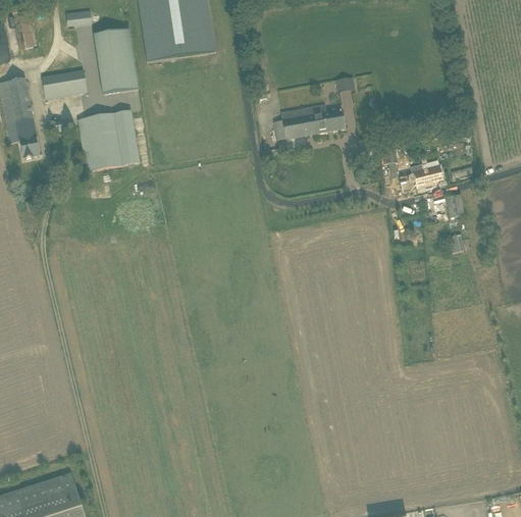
[(136,0),(145,61),(213,51),(205,0),(136,0)]
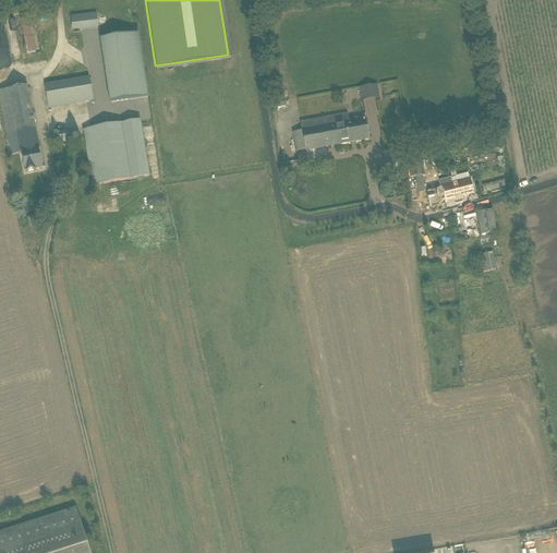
[(70,9),(70,24),(97,23),(96,8),(70,9)]
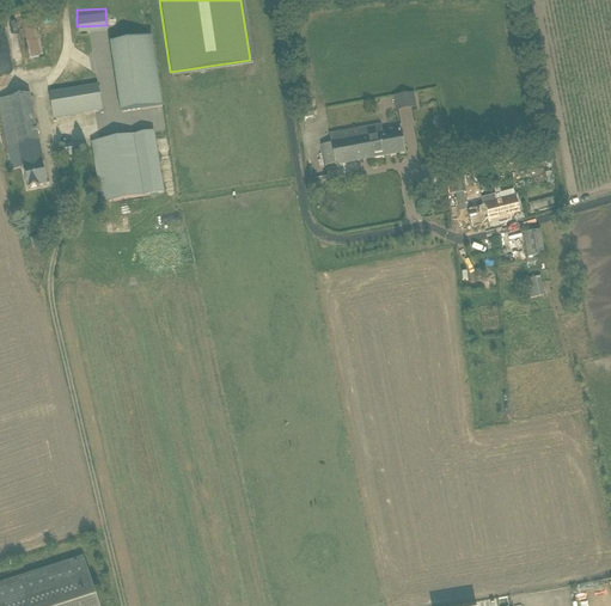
[(43,49),(36,19),(23,23),(30,51),(43,49)]
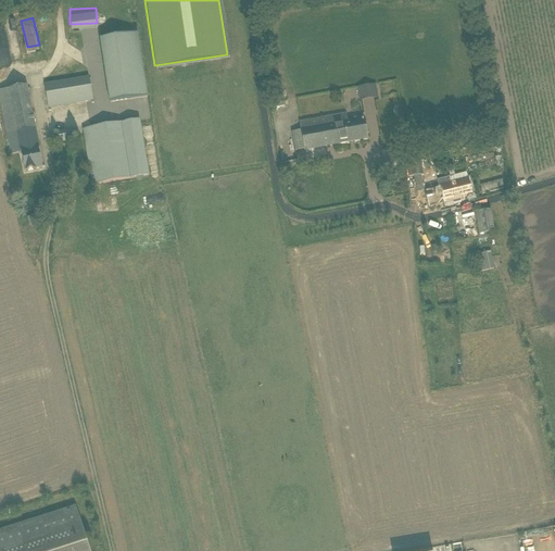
[(148,91),(138,29),(100,35),(110,98),(148,91)]
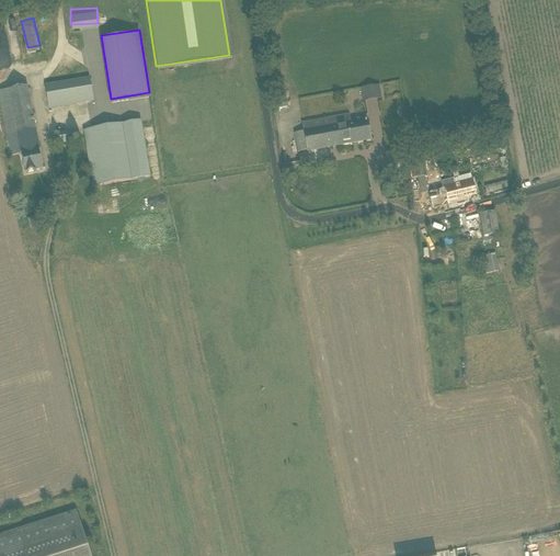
[(47,101),(92,93),(90,76),(44,83),(47,101)]
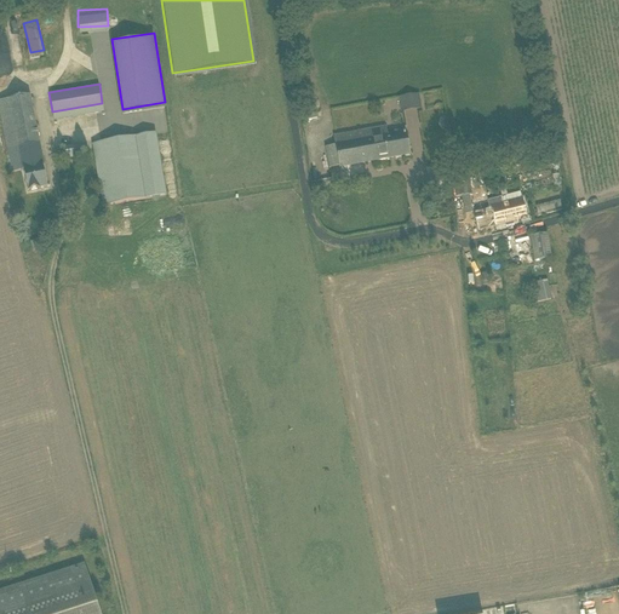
[(397,90),(399,105),(420,103),(419,87),(397,90)]
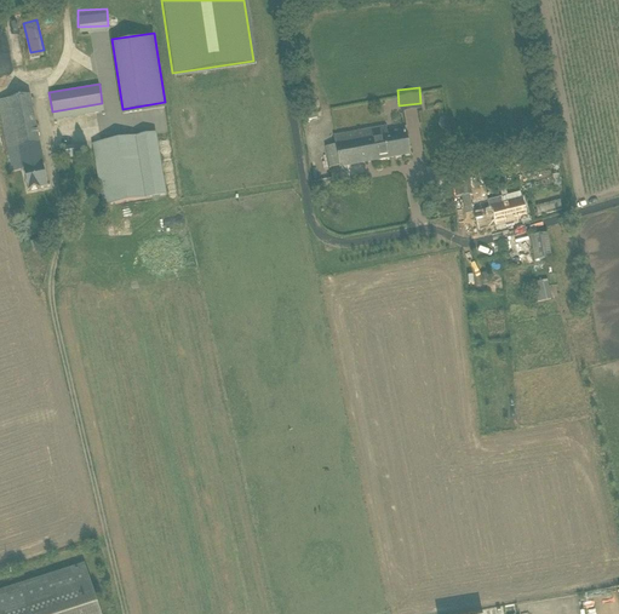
[(10,160),(11,160),(21,158),(22,165),(23,165),(27,187),(40,184),(39,183),(46,182),(43,161),(44,160),(29,90),(0,96),(0,110),(7,149),(9,148),(10,160)]
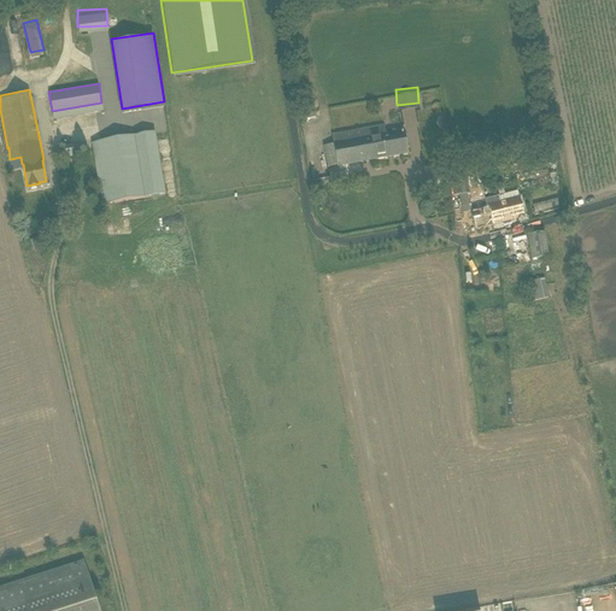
[(338,160),(370,154),(408,148),(403,127),(385,130),(383,121),(332,130),(338,160)]
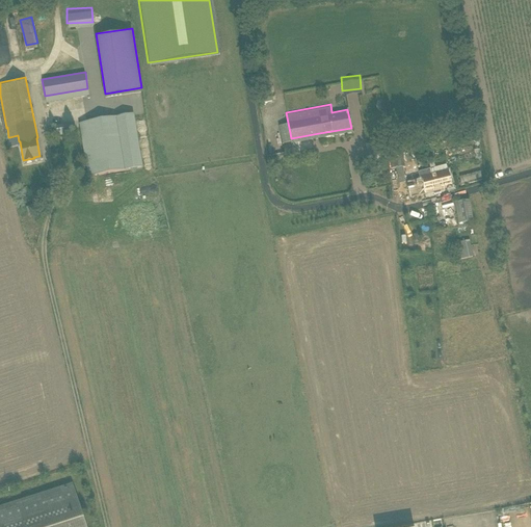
[(134,111),(127,112),(78,120),(79,126),(86,172),(98,170),(111,167),(141,163),(134,111)]
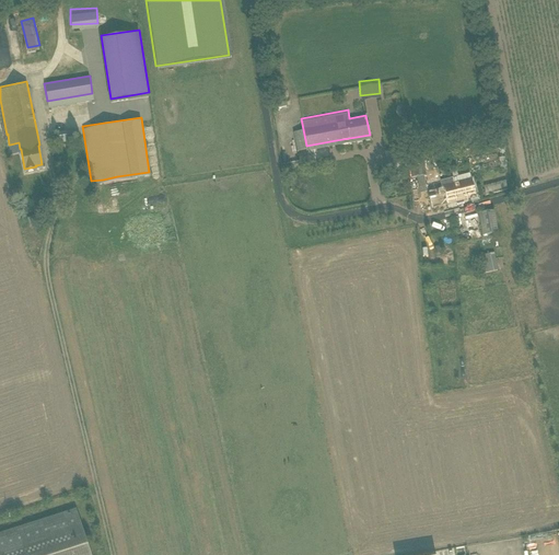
[(57,127),(58,138),(78,135),(76,125),(57,127)]
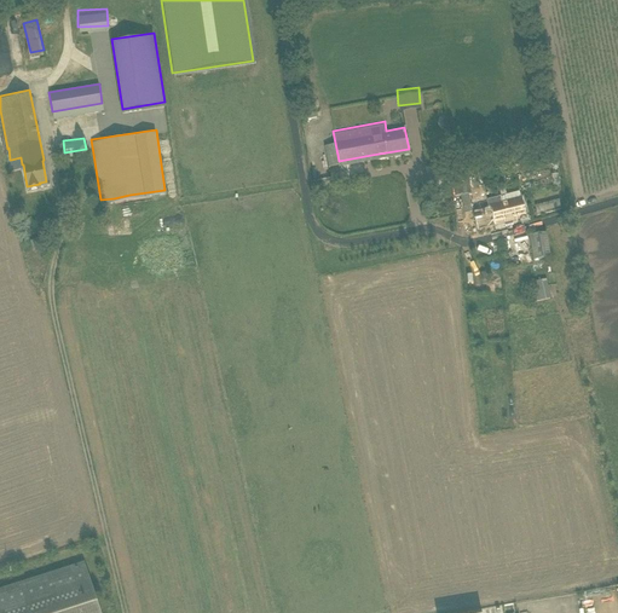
[(452,174),(454,191),(460,190),(468,190),(468,189),(469,189),(467,168),(452,168),(452,174)]
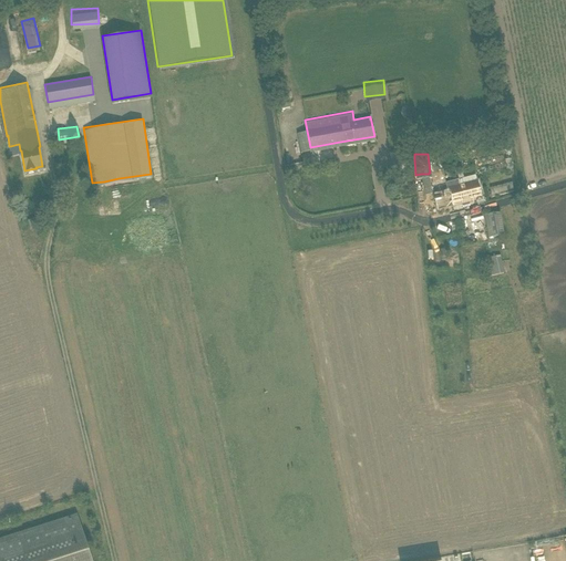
[(476,178),(474,178),(472,175),(466,176),(467,180),(458,183),(456,176),(444,178),(446,186),(448,185),(452,203),(481,195),(476,178)]
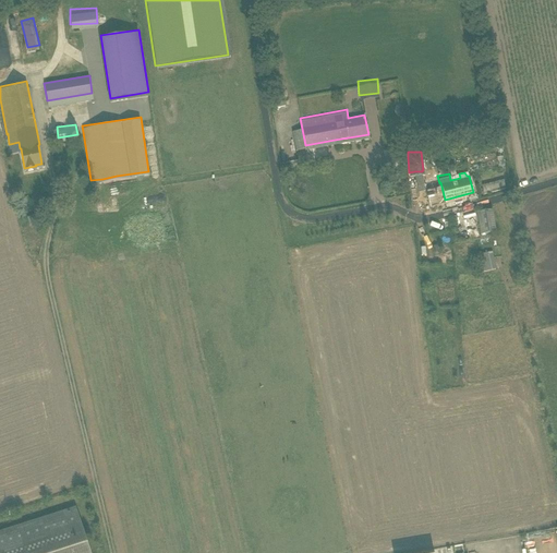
[(428,204),(445,200),(440,182),(439,183),(437,176),(433,177),(422,180),(424,187),(428,204)]
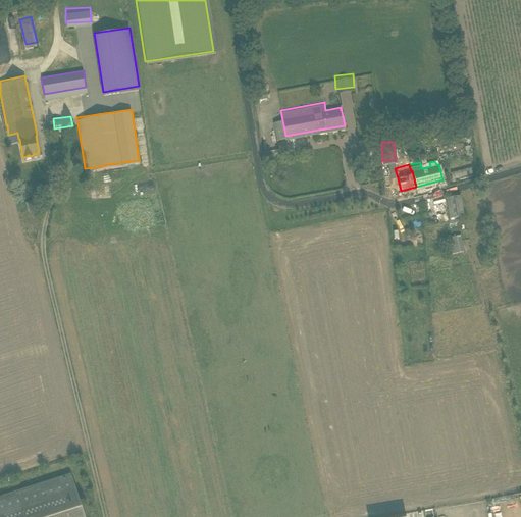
[(463,213),(460,192),(446,195),(449,215),(463,213)]
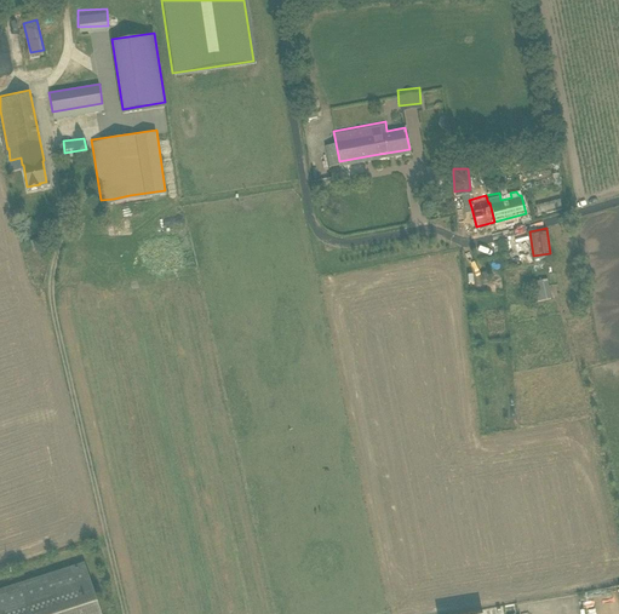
[(533,276),(536,296),(550,293),(548,274),(533,276)]
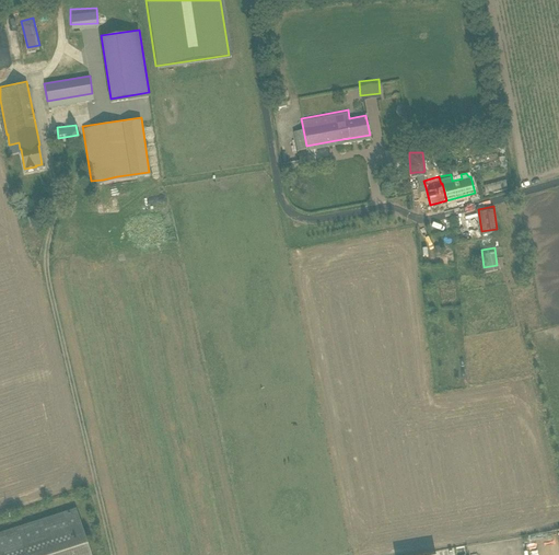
[(0,554),(90,554),(76,506),(0,530),(0,554)]
